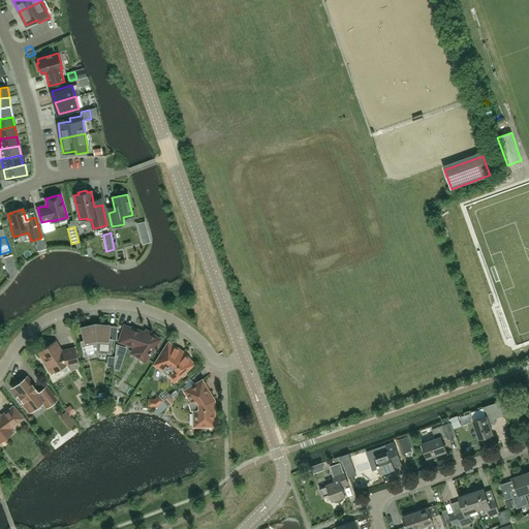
[(11,255),(7,256),(13,273),(16,269),(11,255)]
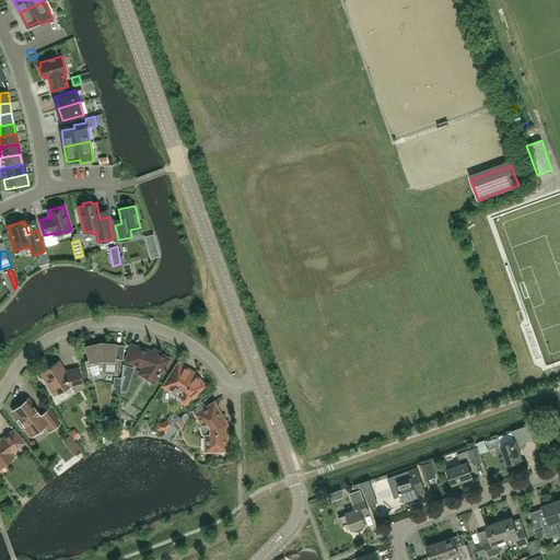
[(103,372),(116,372),(117,360),(114,359),(115,345),(101,343),(86,347),(90,361),(86,362),(90,374),(103,372)]
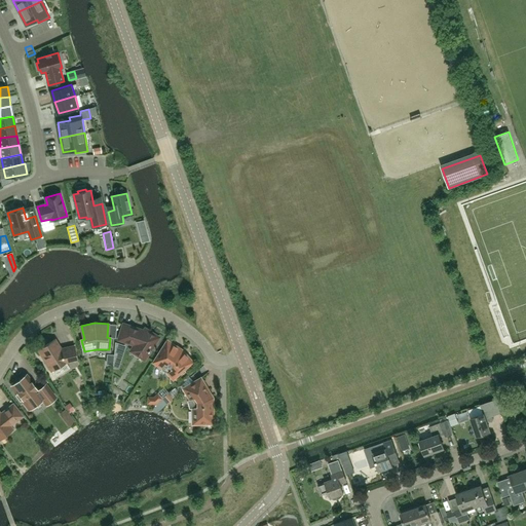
[(133,348),(146,357),(158,337),(145,329),(144,331),(123,325),(119,339),(136,344),(133,348)]
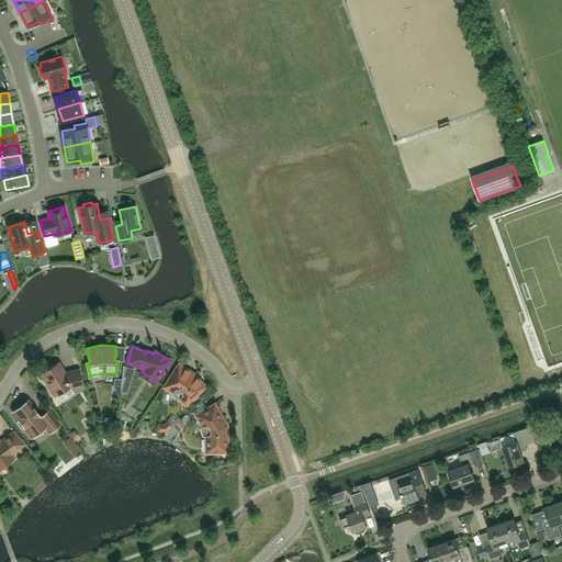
[(75,394),(70,386),(82,384),(79,370),(66,372),(59,362),(41,374),(55,396),(60,404),(75,394)]
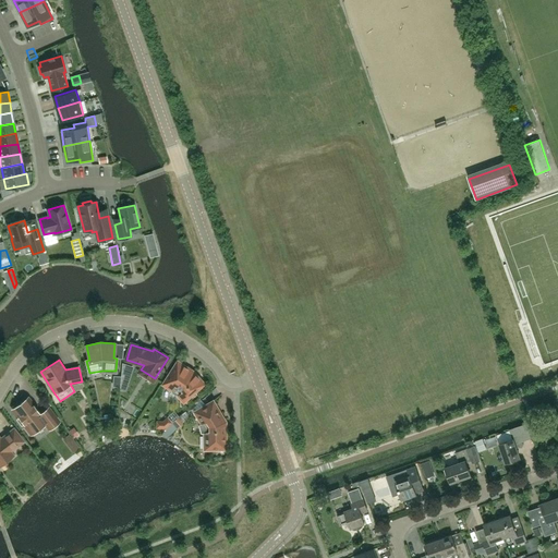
[(178,362),(164,384),(171,389),(171,390),(171,391),(172,391),(172,392),(173,393),(174,395),(176,395),(177,396),(178,396),(184,402),(204,385),(196,377),(195,378),(191,373),(185,370),(186,367),(178,362)]
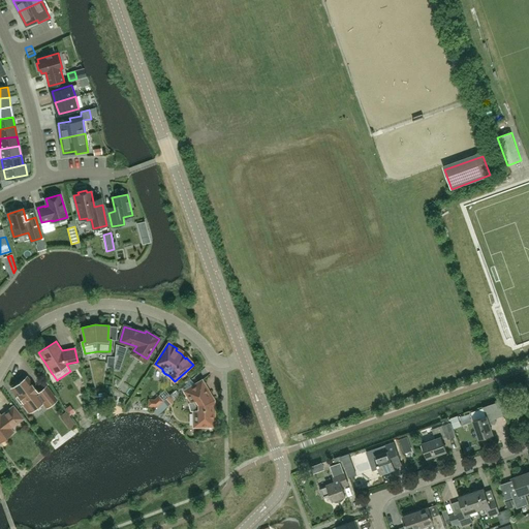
[(115,358),(114,368),(114,370),(119,370),(126,348),(115,345),(115,352),(115,358)]
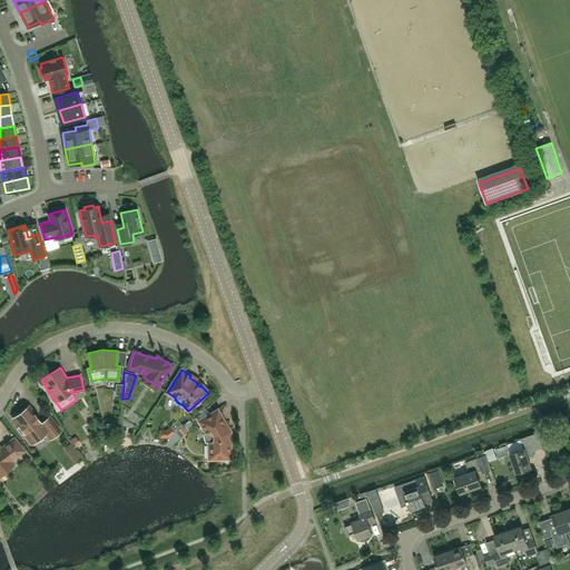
[(41,424),(29,408),(13,419),(26,434),(26,435),(29,441),(31,441),(32,443),(47,432),(50,438),(59,431),(49,418),(41,424)]
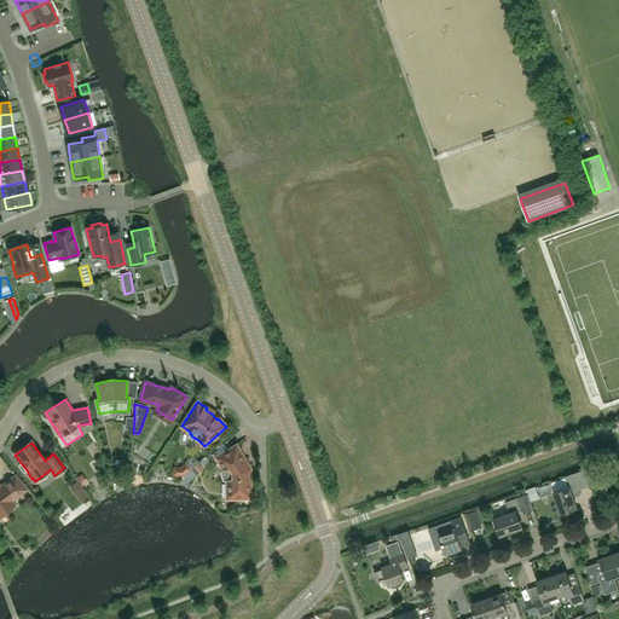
[(250,498),(249,468),(236,445),(217,457),(224,470),(220,472),(223,481),(226,481),(227,498),(250,498)]
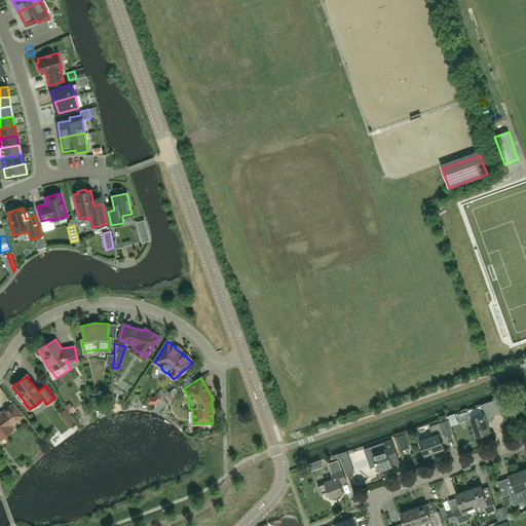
[(481,406),(484,414),(472,419),(478,437),(479,438),(484,436),(484,435),(491,431),(487,422),(491,421),(493,418),(492,416),(501,413),(496,400),(481,406)]
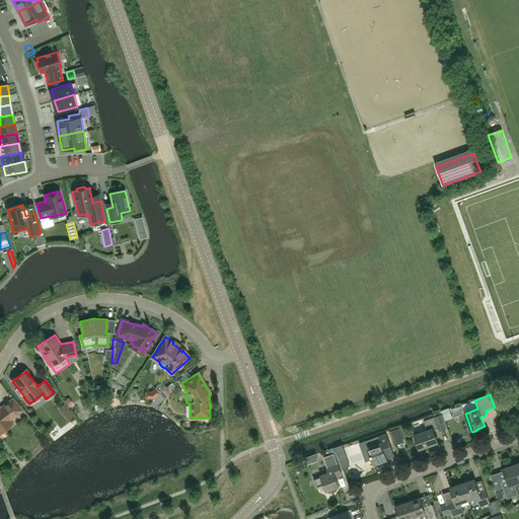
[(23,411),(13,397),(4,405),(6,408),(3,411),(0,405),(0,433),(13,424),(10,420),(13,418),(14,418),(23,411)]
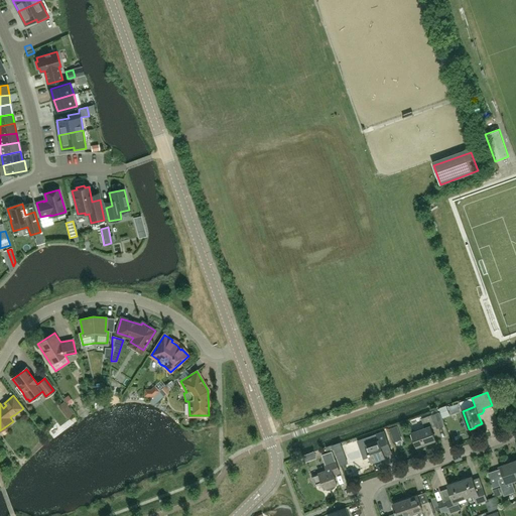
[(69,395),(63,398),(68,405),(73,402),(69,395)]
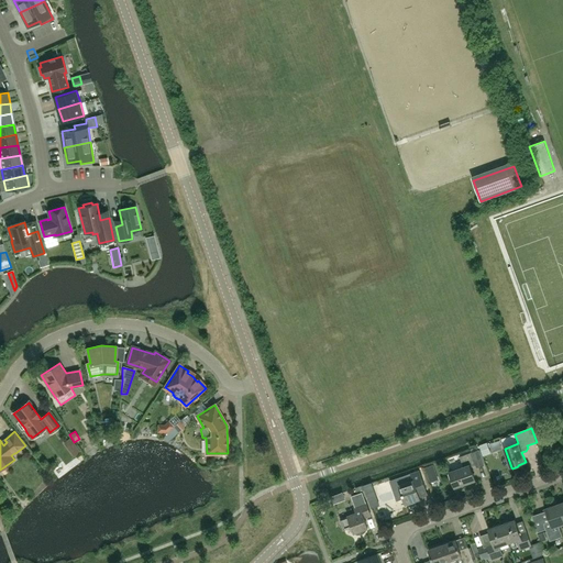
[(68,446),(74,442),(70,438),(65,442),(68,446)]
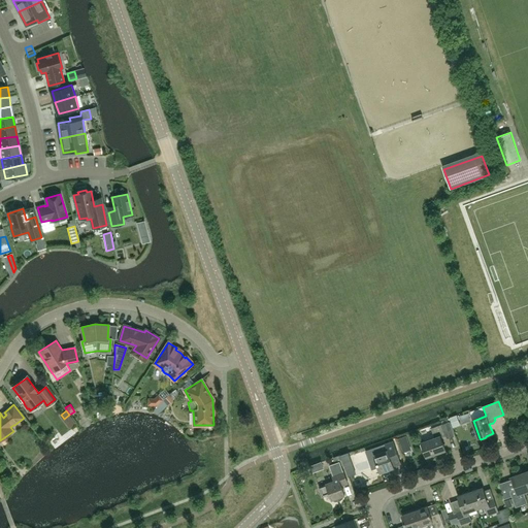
[(449,418),(453,428),(460,426),(457,416),(449,418)]
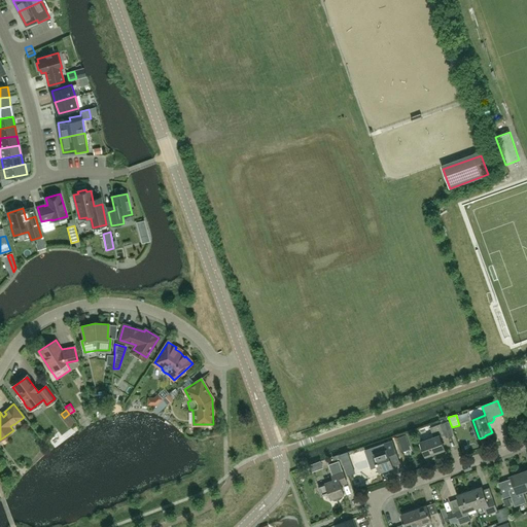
[(448,422),(447,421),(442,423),(442,424),(431,428),(434,438),(422,443),(427,456),(446,449),(442,437),(447,435),(448,437),(454,435),(449,422),(448,422)]
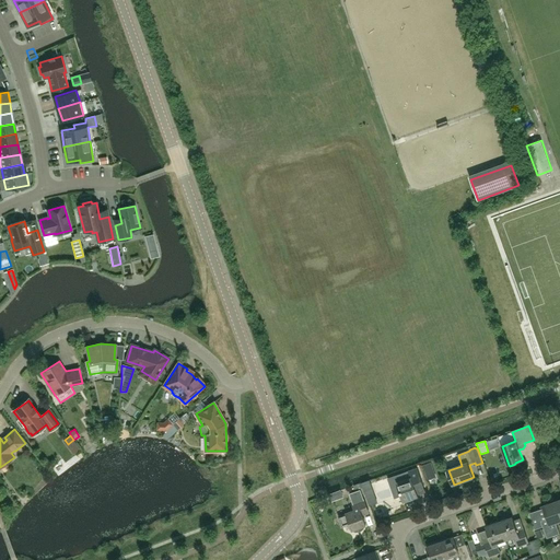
[(436,477),(431,462),(422,465),(428,480),(436,477)]
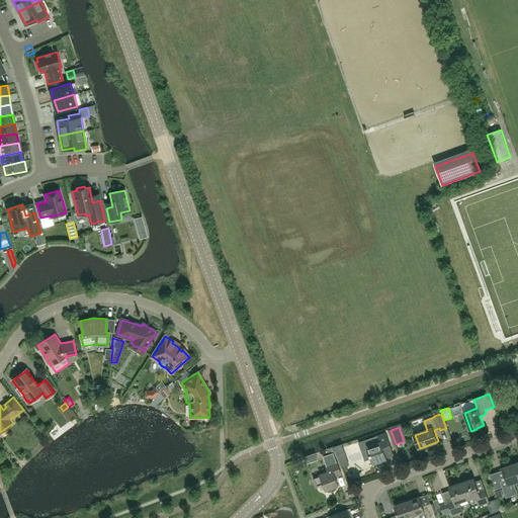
[(368,446),(368,447),(363,449),(362,450),(364,456),(366,456),(370,455),(373,463),(386,459),(384,453),(392,451),(386,434),(376,438),(378,443),(368,446)]
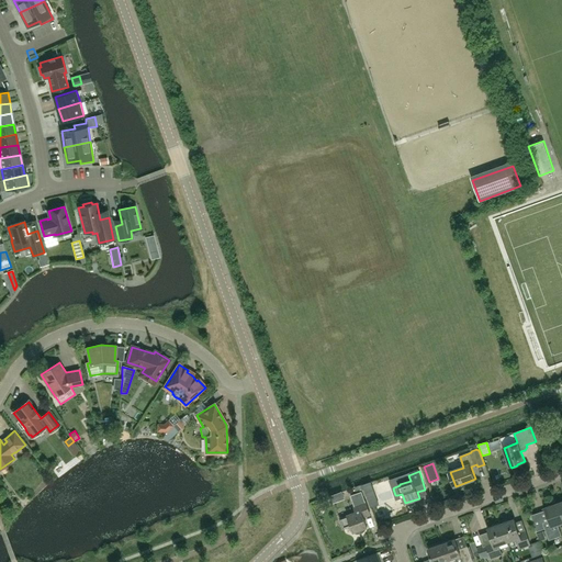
[(332,504),(345,498),(343,492),(328,496),(332,504)]
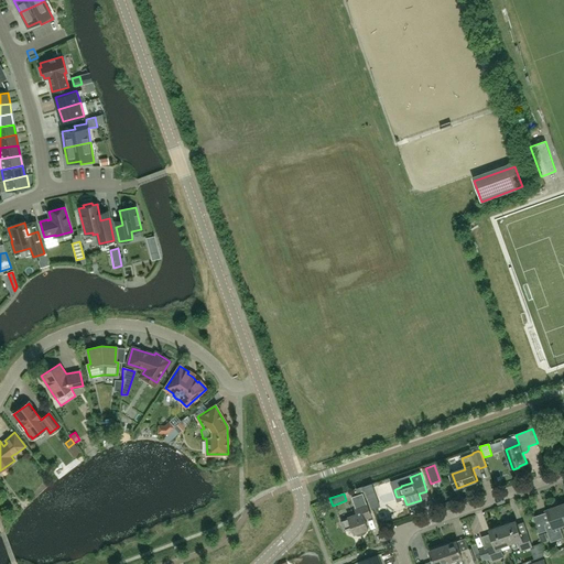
[(368,503),(367,505),(362,494),(351,497),(356,508),(355,509),(357,514),(349,518),(342,520),(346,531),(354,529),(356,534),(369,529),(366,519),(372,517),(368,503)]
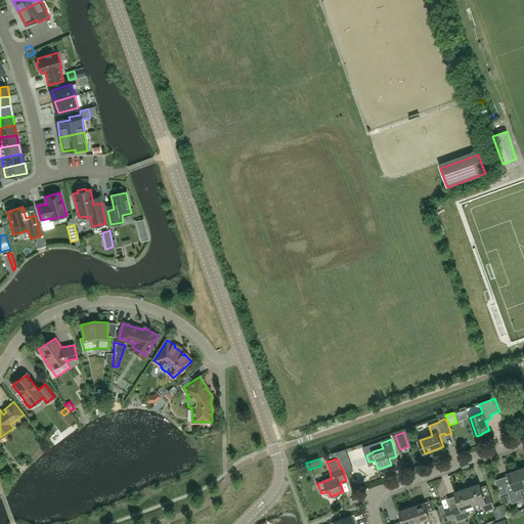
[(523,486),(523,477),(521,469),(519,470),(519,468),(517,467),(512,469),(511,471),(511,472),(509,473),(513,484),(507,486),(513,504),(523,498),(523,497),(520,488),(523,486)]
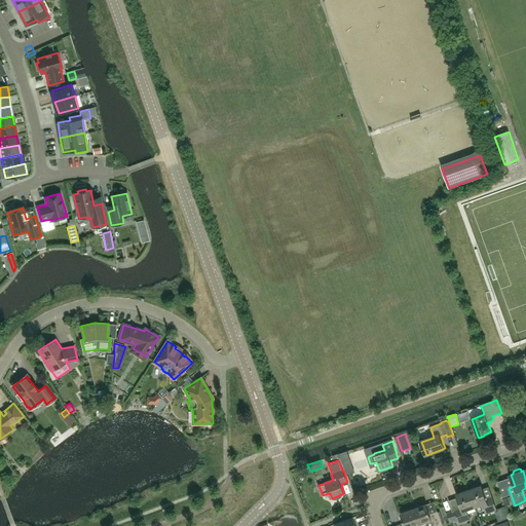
[(470,489),(476,506),(483,503),(487,514),(497,510),(493,496),(486,498),(482,485),(470,489)]
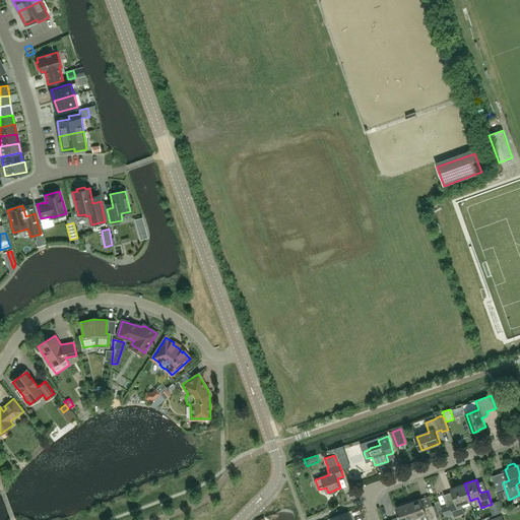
[(470,501),(464,483),(451,489),(456,502),(451,504),(451,505),(454,514),(455,517),(465,513),(462,504),(470,501)]
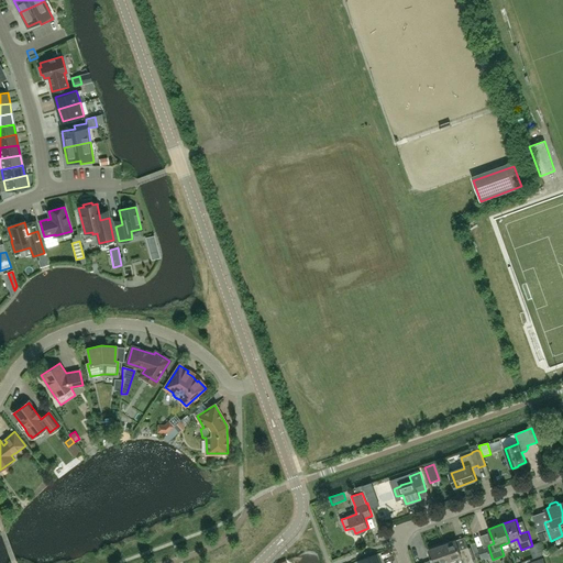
[(483,533),(486,544),(493,541),(489,531),(483,533)]
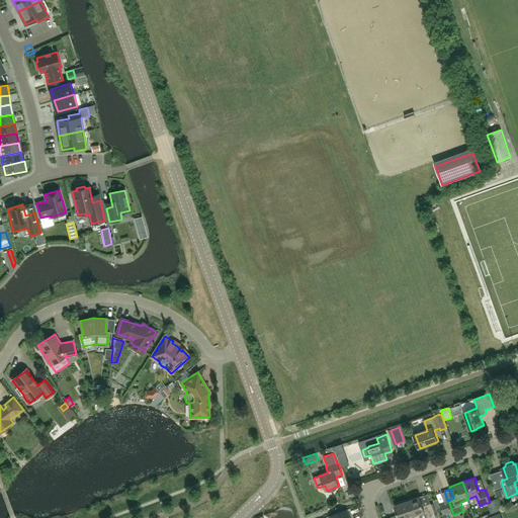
[(500,490),(495,492),(498,499),(503,497),(500,490)]
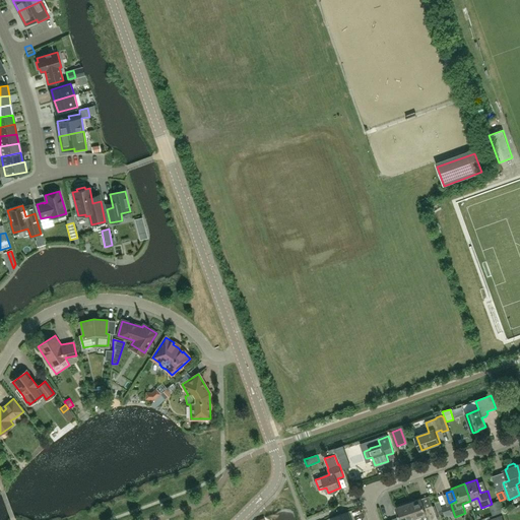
[(423,519),(438,519),(433,505),(426,508),(421,499),(409,503),(414,518),(421,516),(423,519)]
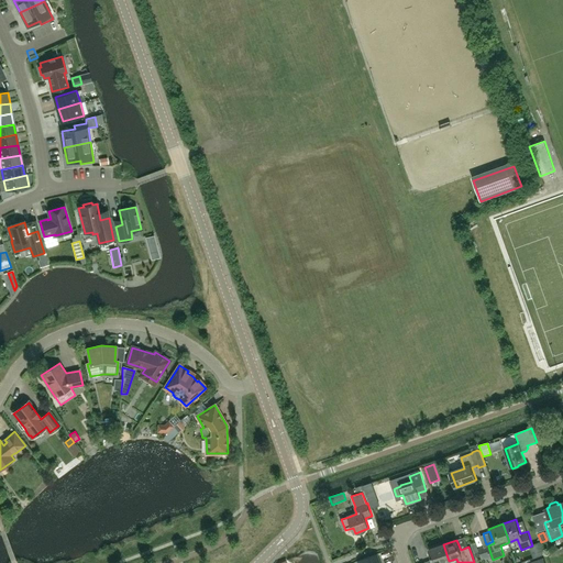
[(545,552),(541,542),(533,547),(538,555),(545,552)]
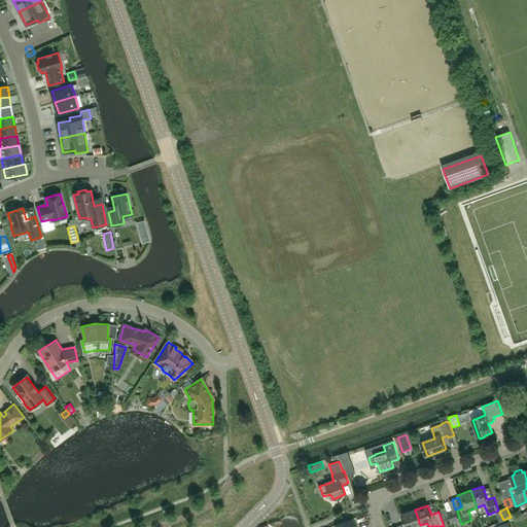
[(420,525),(415,510),(401,515),(406,524),(397,526),(396,526),(419,526),(420,525)]
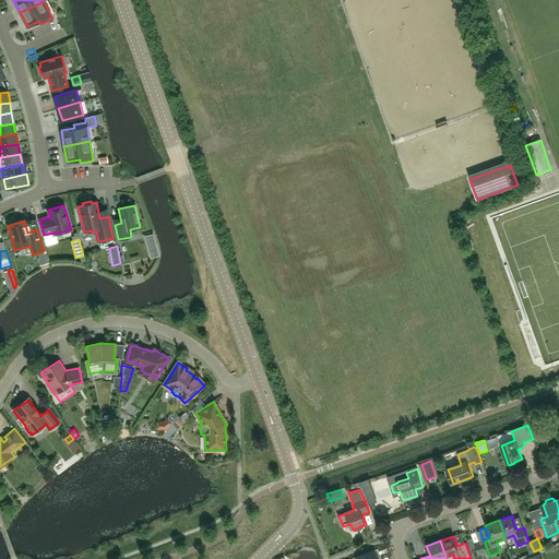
[(488,552),(485,543),(480,544),(480,543),(474,545),(478,556),(488,552)]
